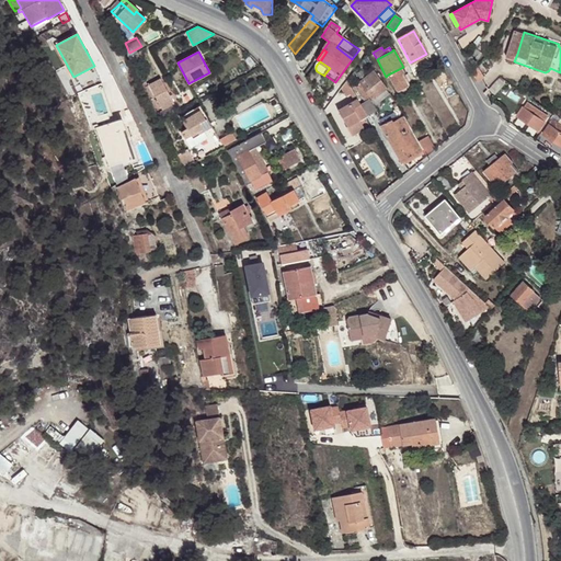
[(94,66),(73,77),(76,82),(87,77),(92,89),(103,83),(94,66)]
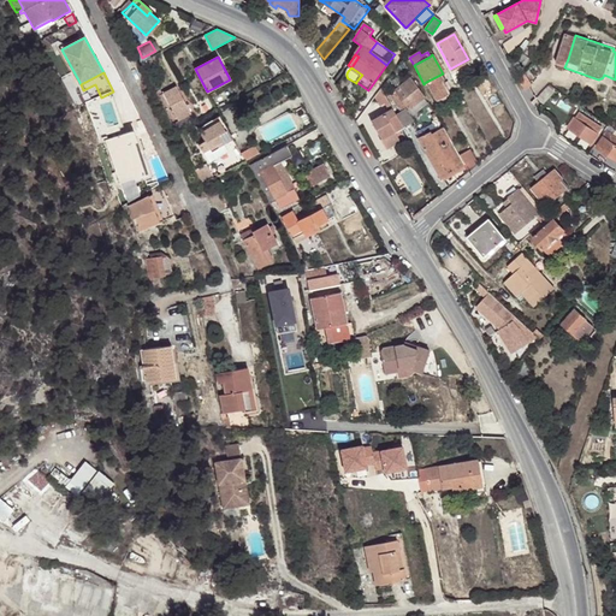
[(519,82),(525,92),(532,88),(525,75),(519,82)]
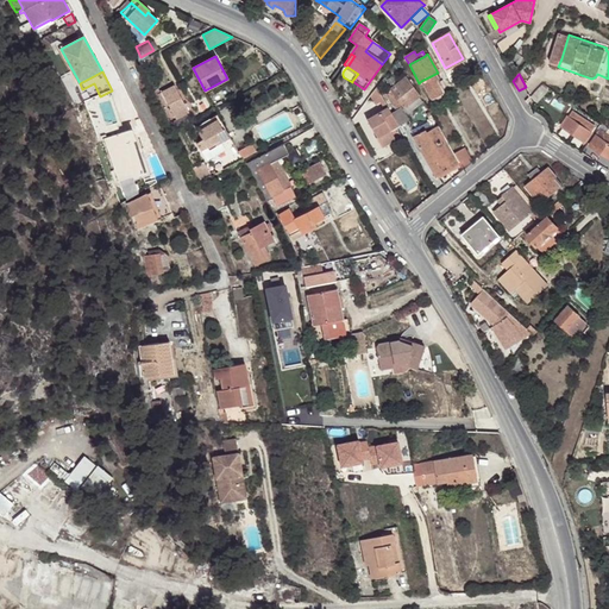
[(444,93),(433,75),(421,81),(431,99),(444,93)]
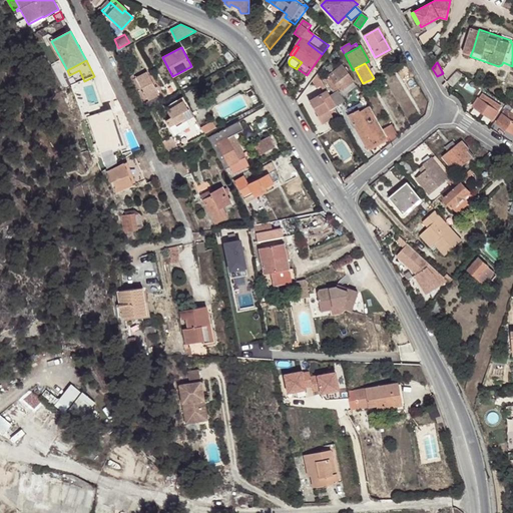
[(333,82),(329,87),(334,93),(339,88),(340,90),(351,81),(340,67),(329,77),(333,82)]
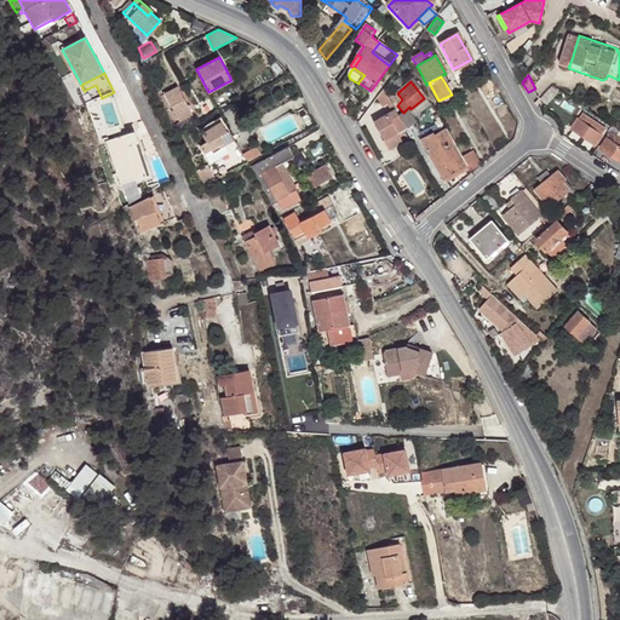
[(165,93),(171,104),(176,114),(188,105),(178,86),(165,93)]
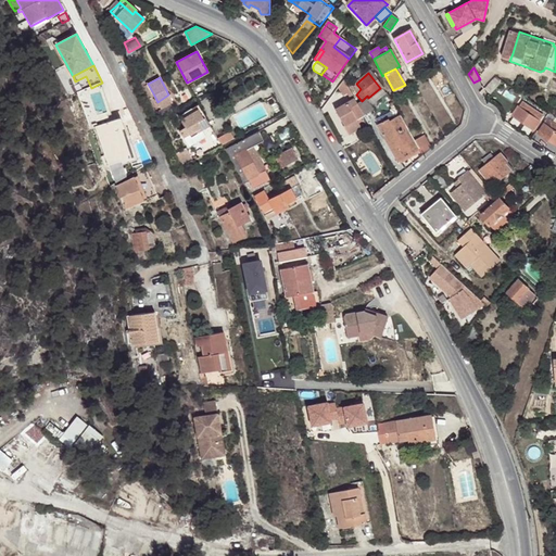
[(343,78),(342,81),(338,88),(342,93),(349,89),(343,78)]
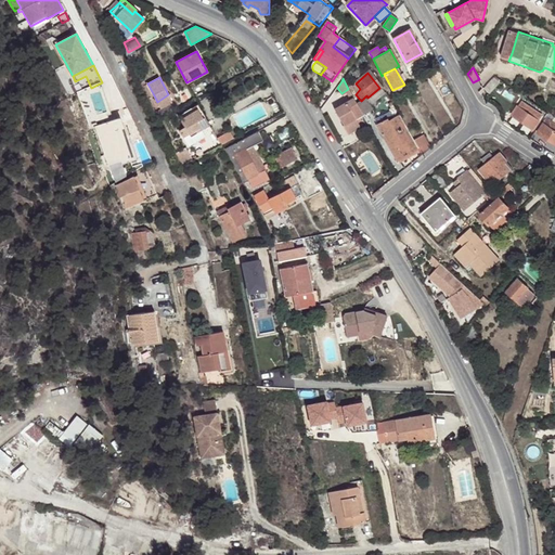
[(147,97),(153,93),(147,84),(142,87),(147,97)]
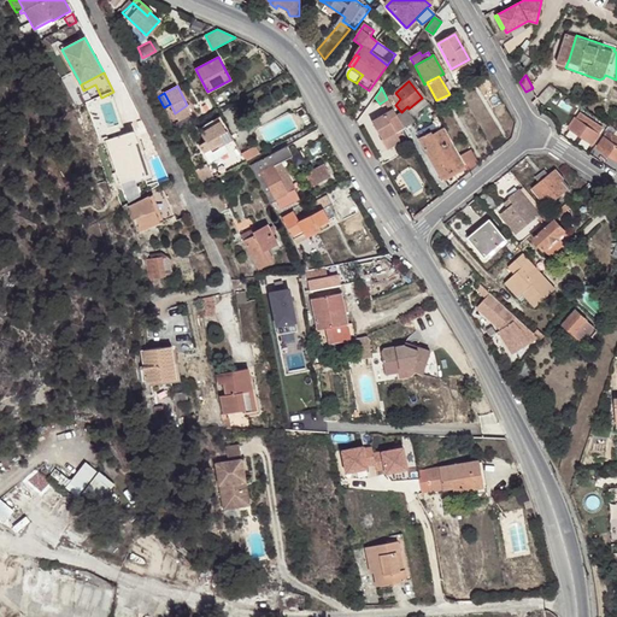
[(389,98),(395,105),(400,99),(395,93),(389,98)]
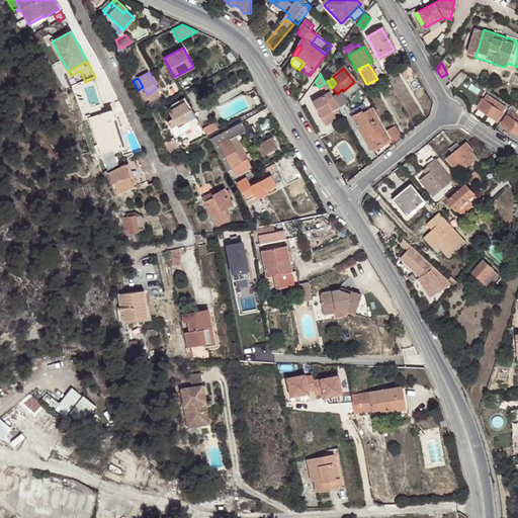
[(379,82),(377,79),(366,84),(368,87),(379,82)]
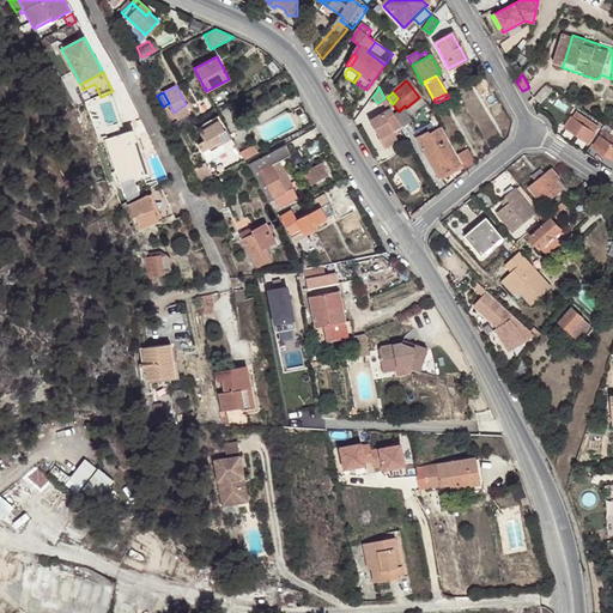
[(378,104),(368,110),(372,120),(390,109),(384,98),(377,103),(378,104)]
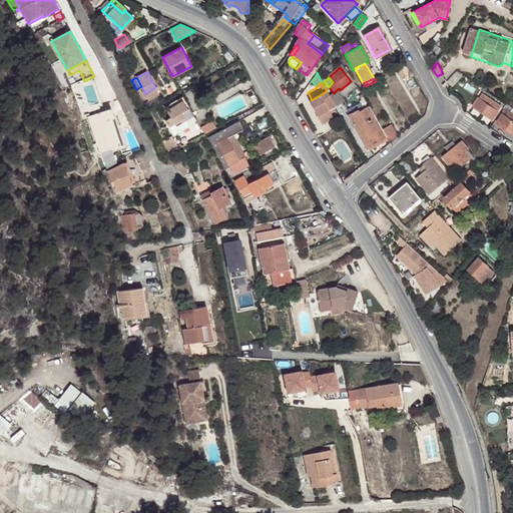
[(155,87),(145,94),(148,99),(158,93),(155,87)]
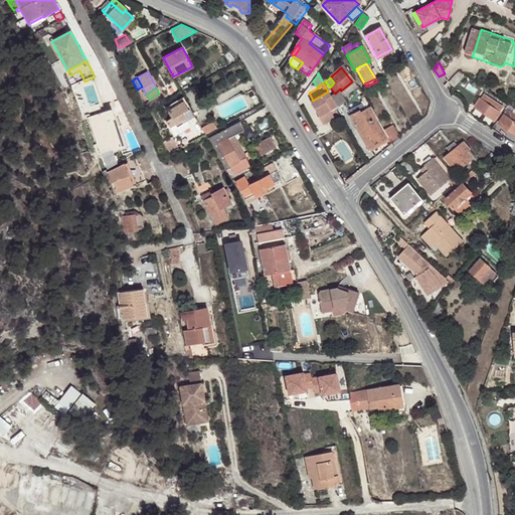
[(328,92),(313,101),(322,116),(321,116),(325,125),(335,119),(330,111),(337,107),(328,92)]
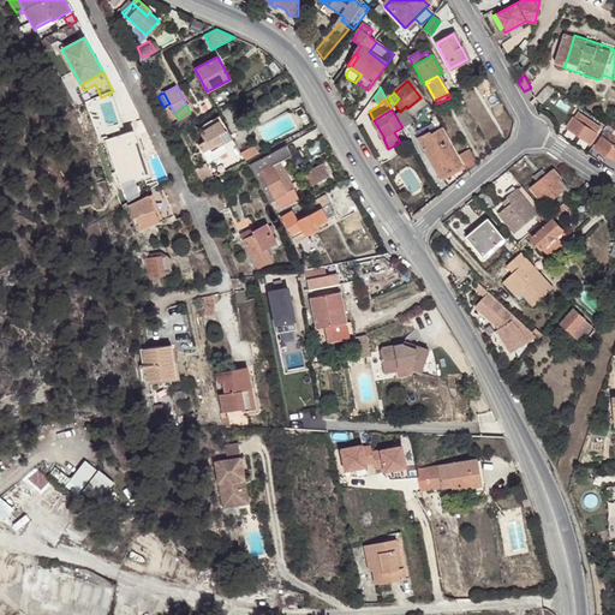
[(578,112),(575,117),(598,132),(602,127),(578,112)]
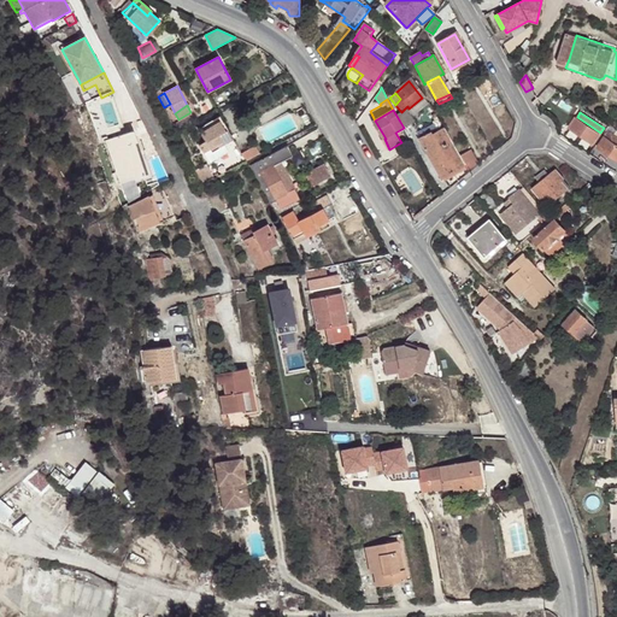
[(172,124),(176,130),(197,119),(193,113),(172,124)]
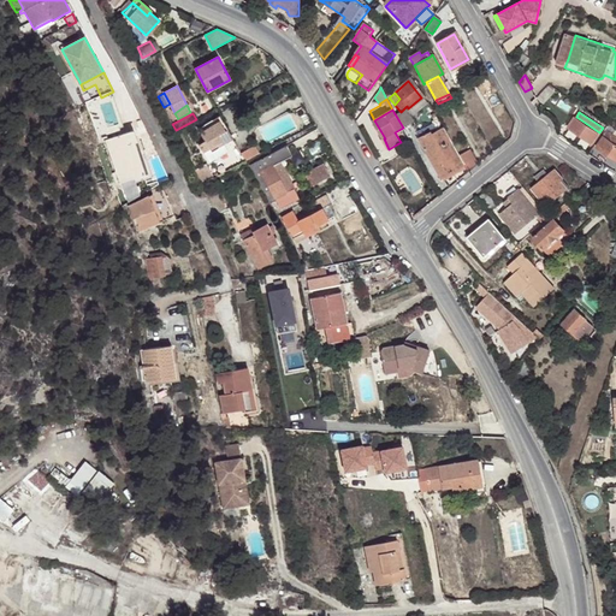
[(231,135),(219,116),(199,129),(205,140),(199,142),(203,150),(223,140),(231,135)]
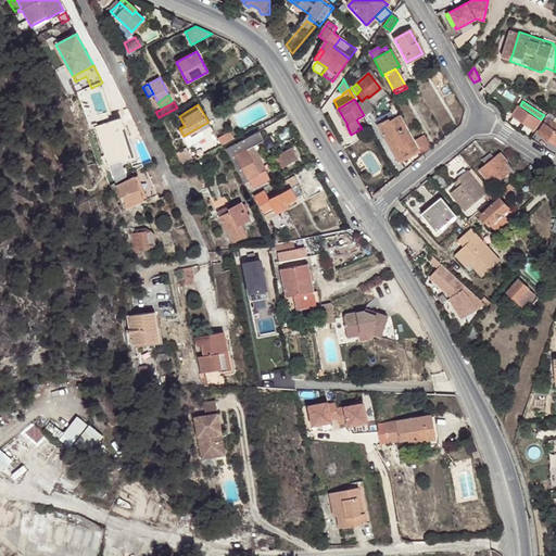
[(541,119),(520,105),(519,105),(512,116),(513,116),(533,130),(535,130),(542,121),(541,119)]
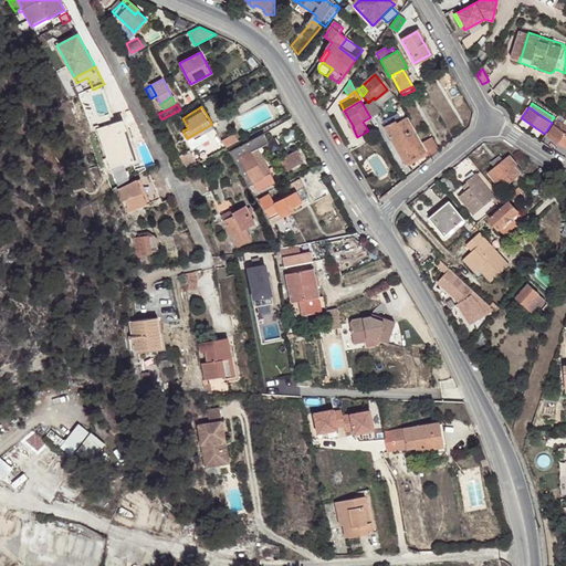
[(565,119),(559,115),(556,118),(557,118),(547,135),(565,147),(565,119)]
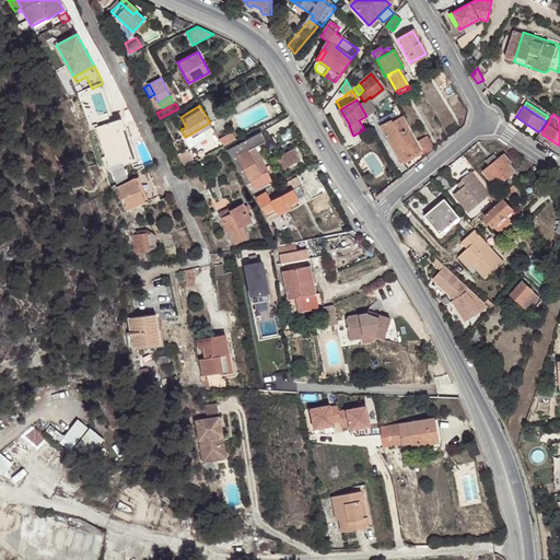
[(416,141),(401,117),(392,124),(389,120),(380,127),(400,162),(420,150),(416,141)]
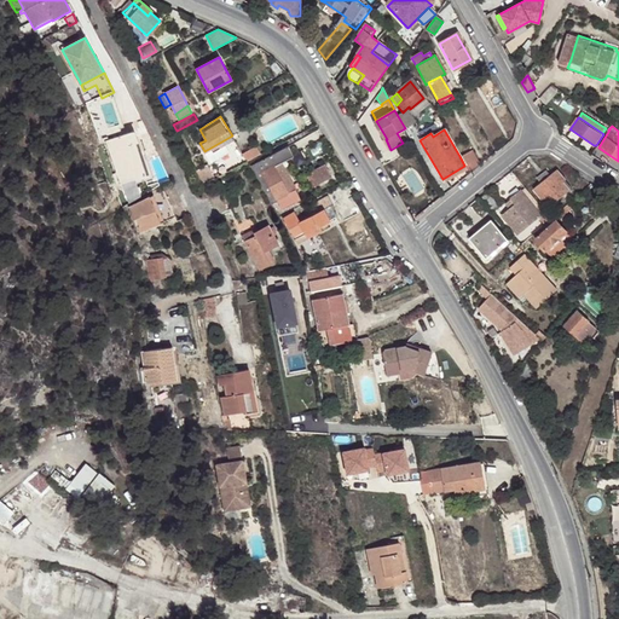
[(594,145),(571,129),(566,138),(589,154),(594,145)]
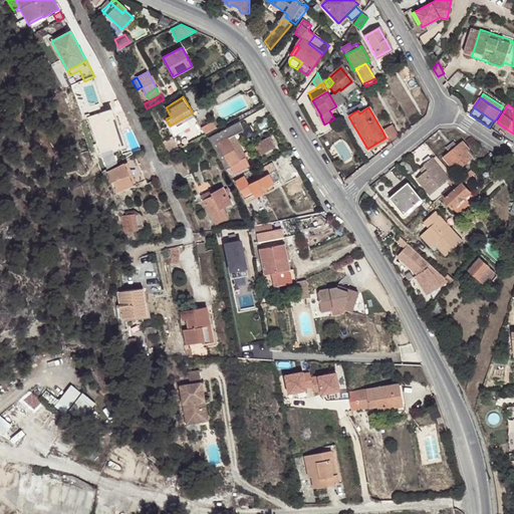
[(88,116),(100,153),(121,146),(112,115),(109,109),(88,116)]
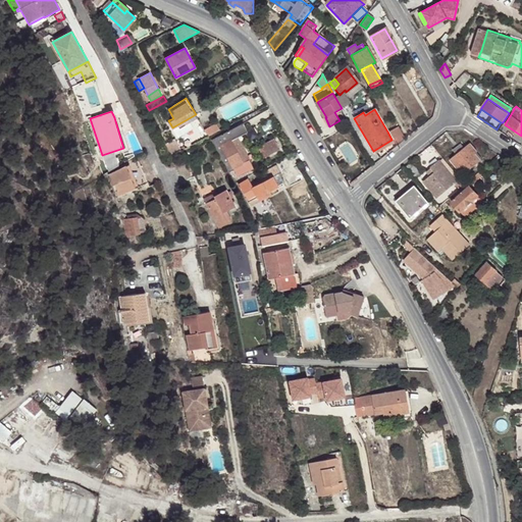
[(123,148),(102,155),(103,158),(129,149),(118,116),(114,117),(123,148)]
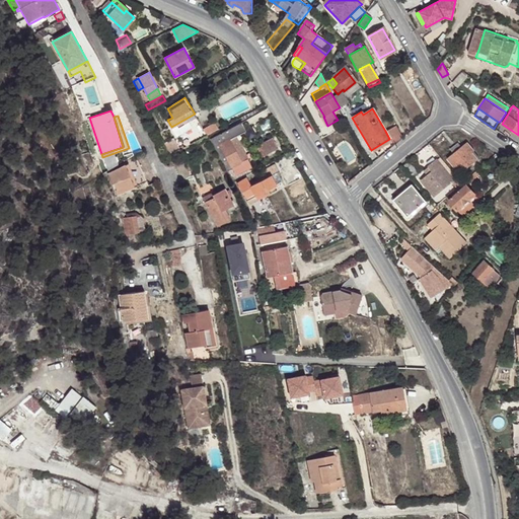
[(191,123),(188,118),(171,127),(176,135),(189,129),(187,126),(191,123)]
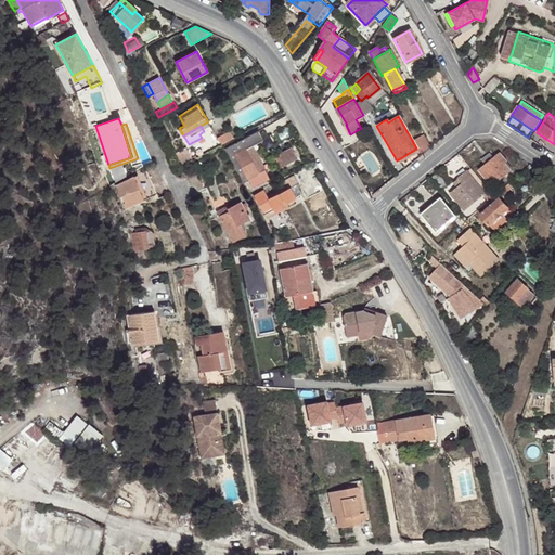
[(204,131),(199,134),(202,138),(205,143),(218,136),(213,127),(204,131)]
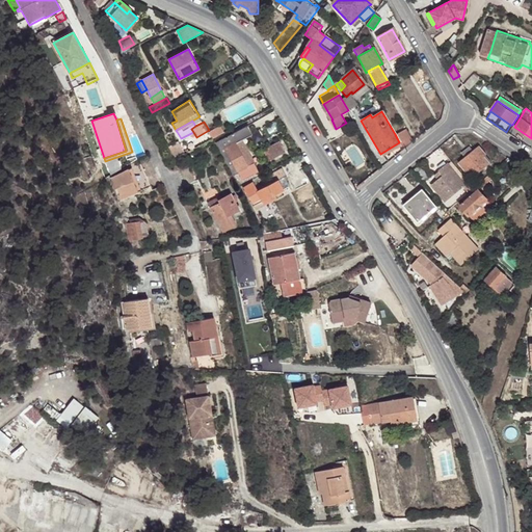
[(220,124),(209,130),(213,137),(224,130),(220,124)]
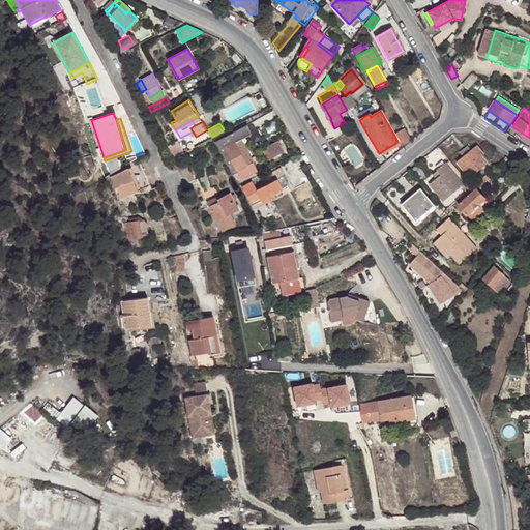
[(251,134),(246,124),(216,141),(221,150),(234,175),(237,173),(241,180),(258,171),(240,139),(251,134)]
